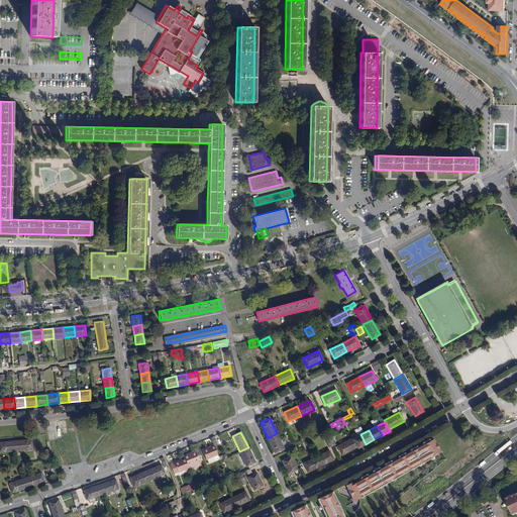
[(284,448),(277,433),(268,438),(275,453),(284,448)]
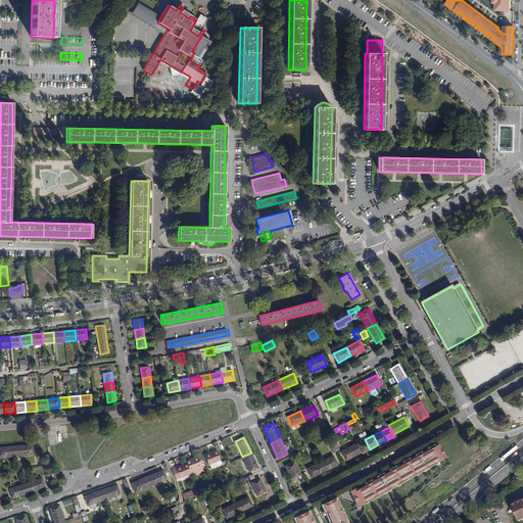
[(362,441),(357,444),(361,453),(362,454),(370,449),(365,439),(362,441)]
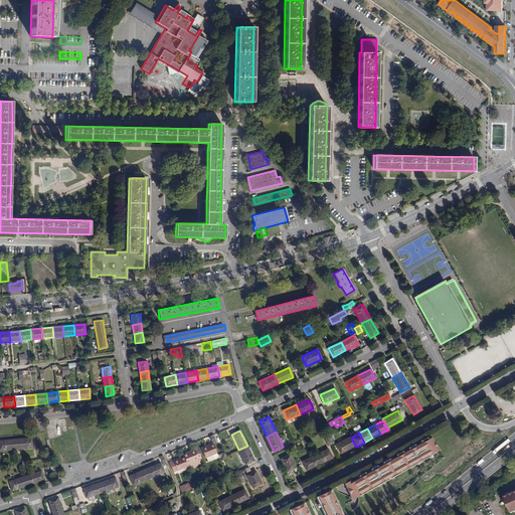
[(355,446),(351,438),(350,437),(336,445),(341,454),(355,446)]
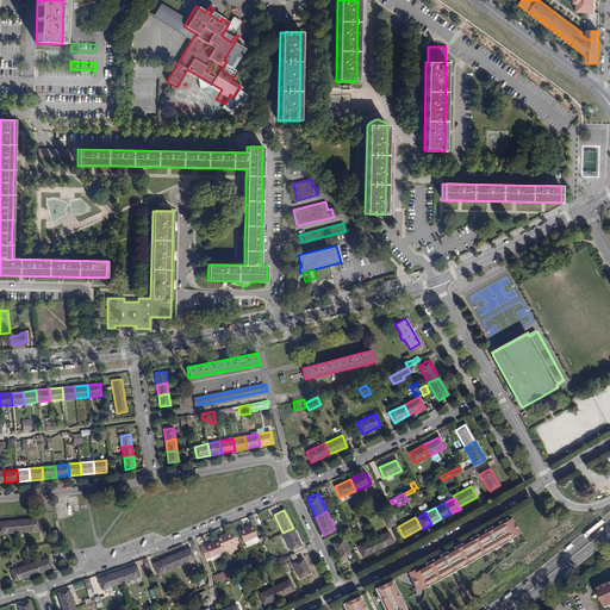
[(408,572),(417,591),(521,533),(511,517),(506,521),(505,518),(497,523),(498,524),(492,528),(491,527),(483,530),(484,533),(478,536),(477,535),(468,539),(470,541),(462,545),(461,542),(454,547),(455,549),(448,553),(447,551),(439,555),(440,558),(434,561),(433,559),(424,564),(425,566),(416,571),(415,568),(408,572)]
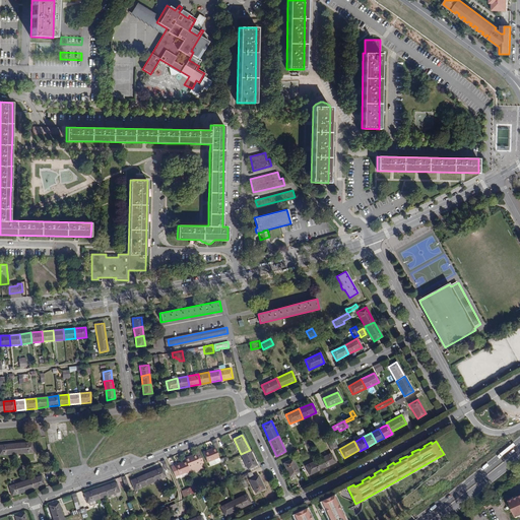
[(15,444),(15,454),(33,452),(31,442),(15,444)]
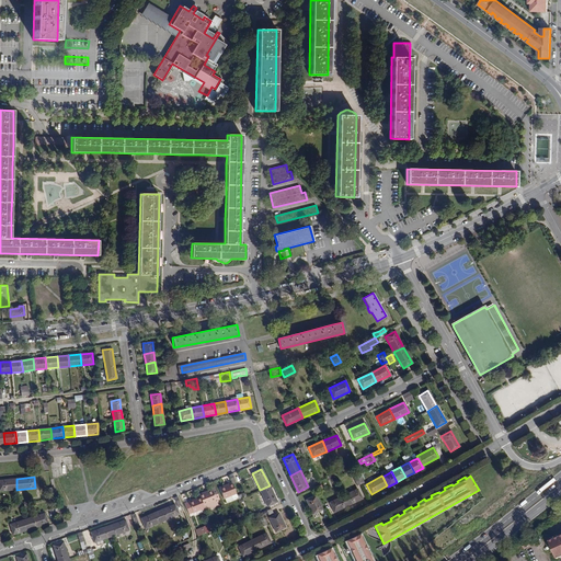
[(0,490),(16,490),(16,479),(0,479),(0,490)]
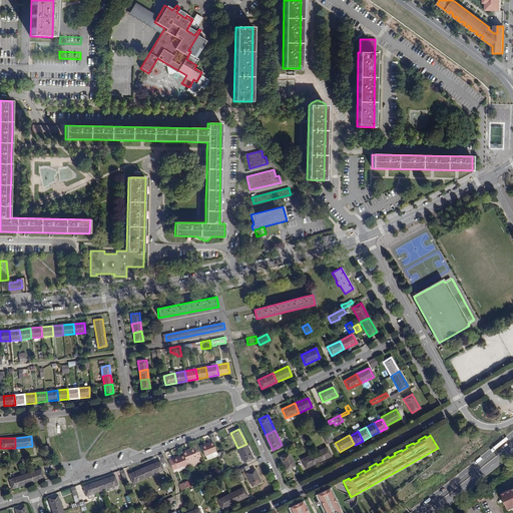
[(216,451),(212,442),(212,441),(200,446),(204,456),(216,451)]
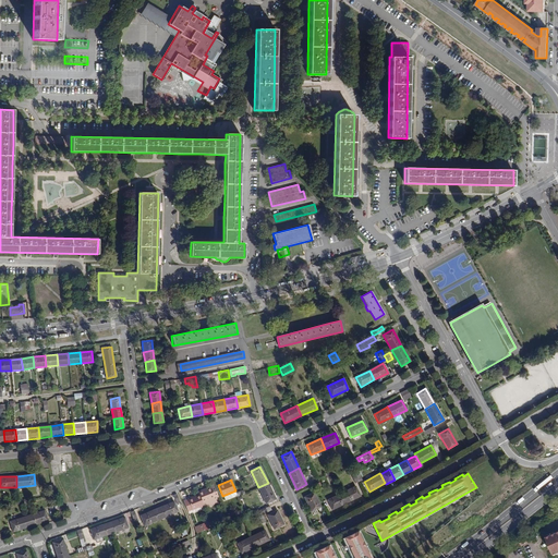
[(276,499),(268,483),(258,487),(266,504),(276,499)]
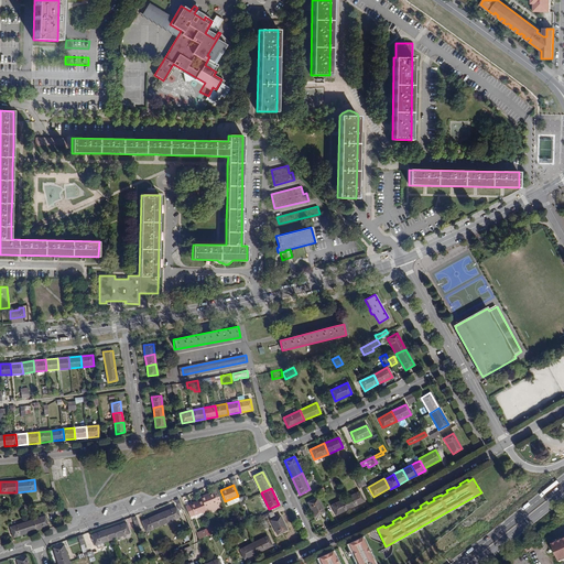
[(201,499),(204,508),(217,502),(213,491),(199,497),(201,499)]
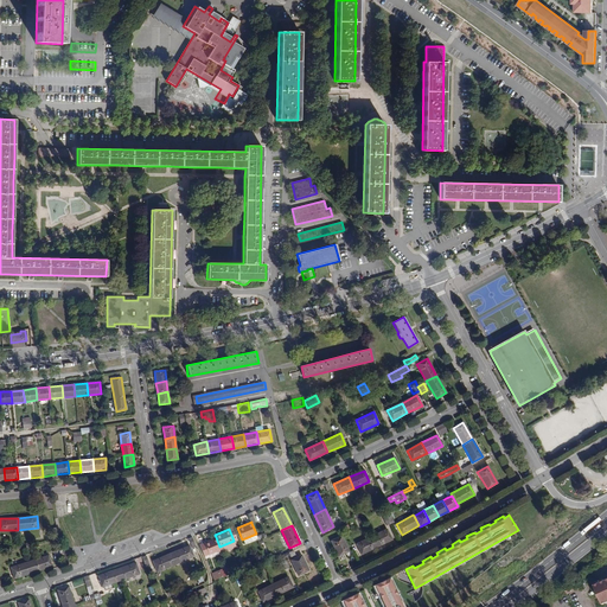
[(387,529),(371,536),(377,547),(391,540),(387,529)]
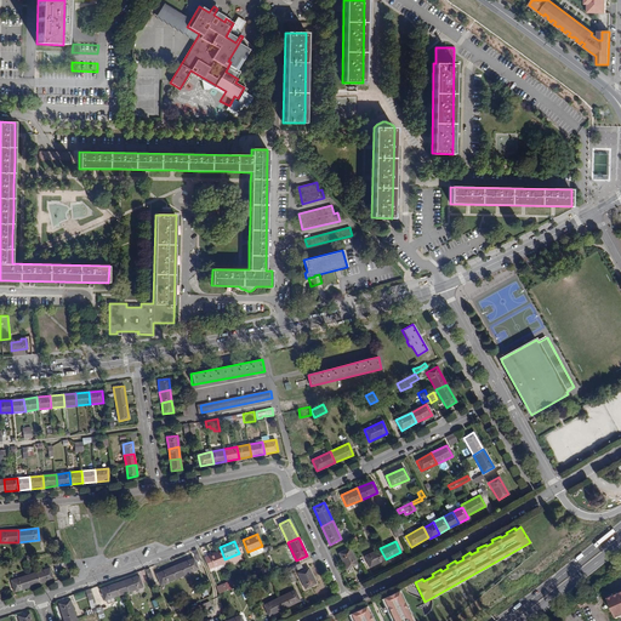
[(346,569),(357,564),(349,548),(339,553),(346,569)]
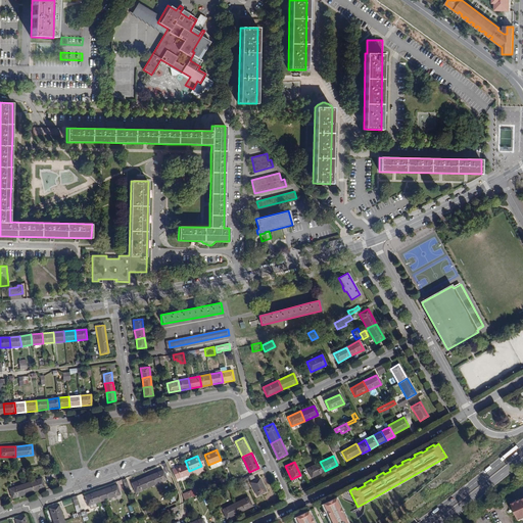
[(312,478),(325,471),(320,462),(307,469),(312,478)]
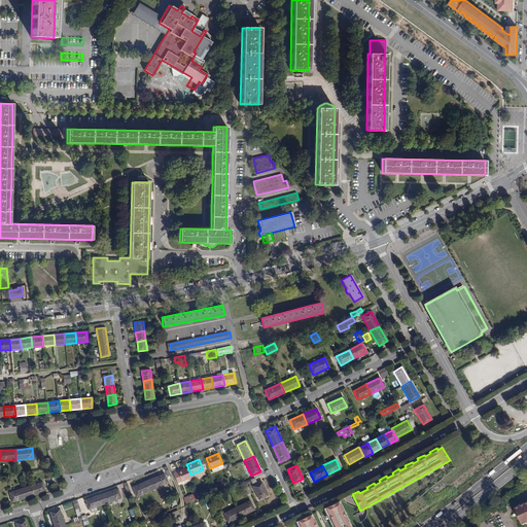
[(177,471),(181,482),(191,478),(190,475),(187,466),(177,471)]
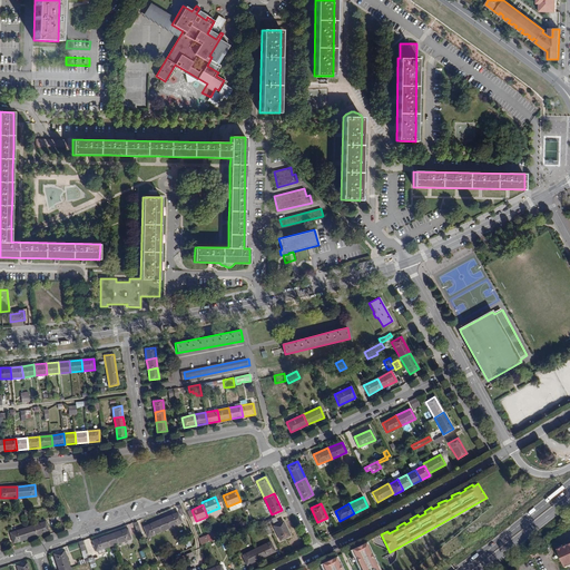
[(177,512),(160,520),(165,530),(182,522),(177,512)]
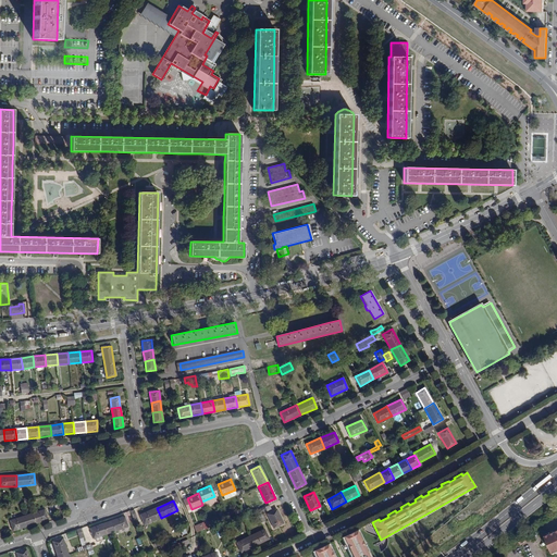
[(144,524),(161,518),(157,508),(139,515),(144,524)]
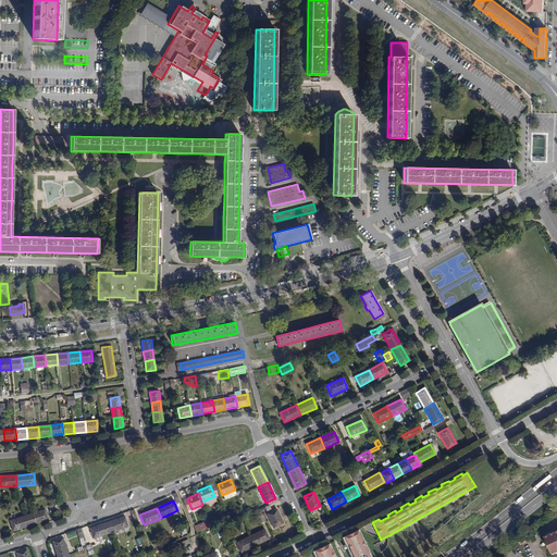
[(27,515),(31,525),(47,519),(44,509),(27,515)]
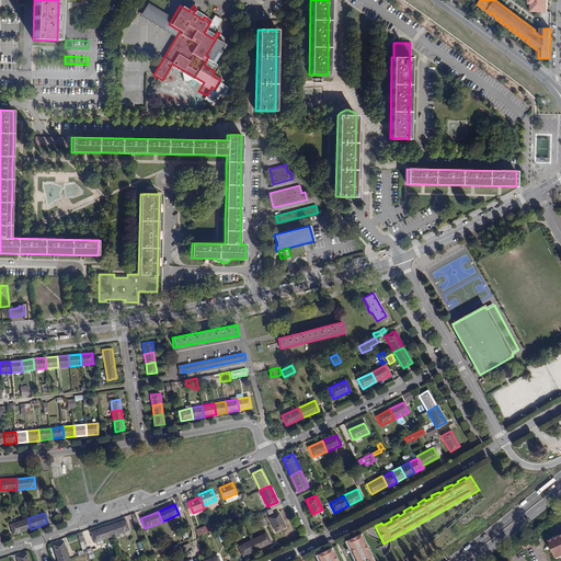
[(267,517),(274,531),(284,527),(278,513),(267,517)]
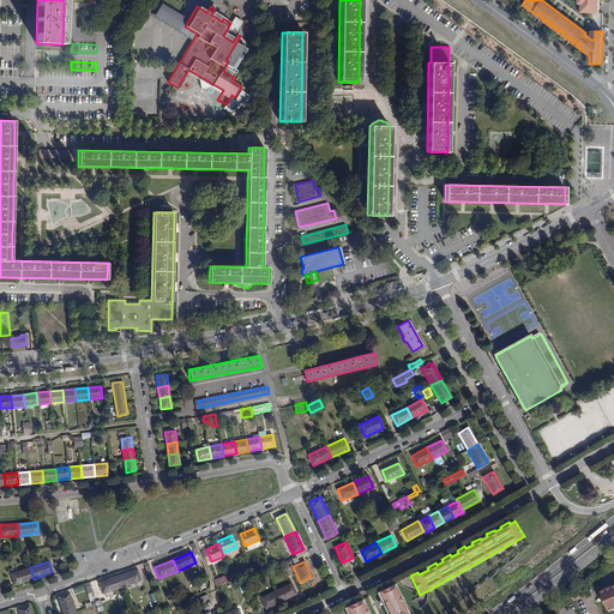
[(14,585),(34,579),(30,567),(11,573),(14,585)]
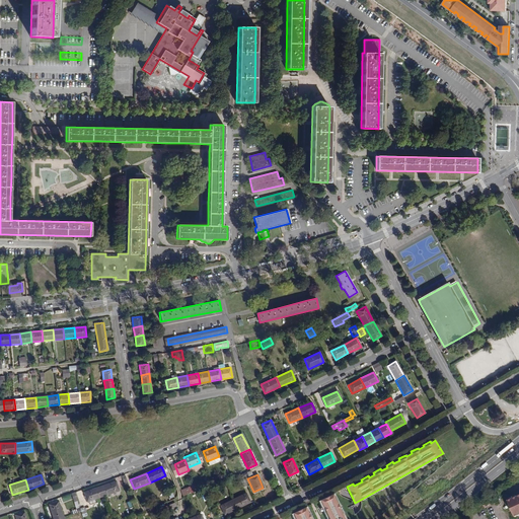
[(116,480),(99,487),(103,496),(119,491),(116,480)]
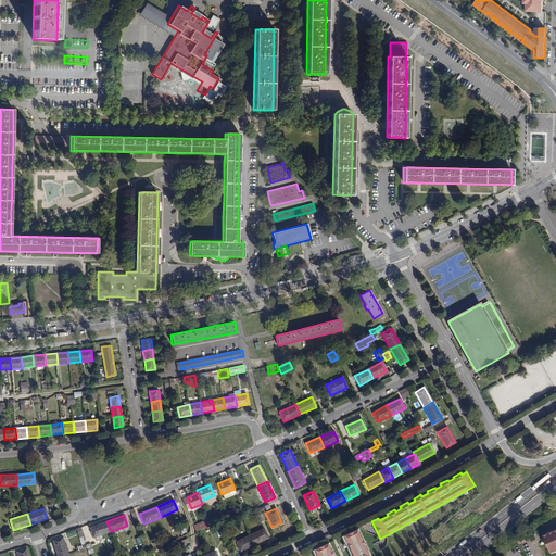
[(111,531),(106,521),(90,527),(93,538),(111,531)]
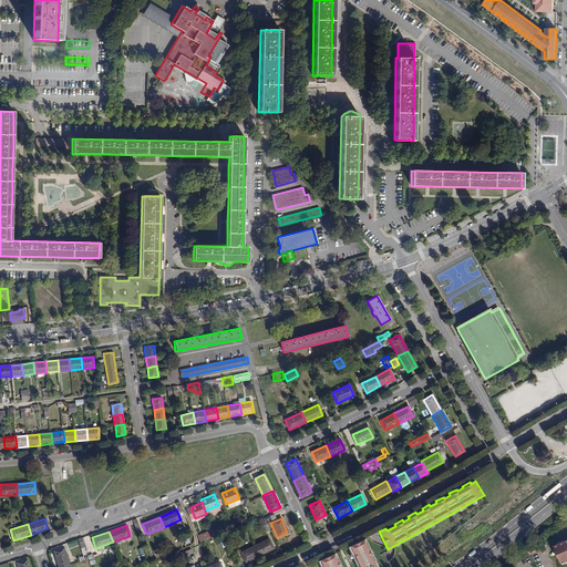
[(255,545),(259,556),(274,548),(268,538),(255,545)]
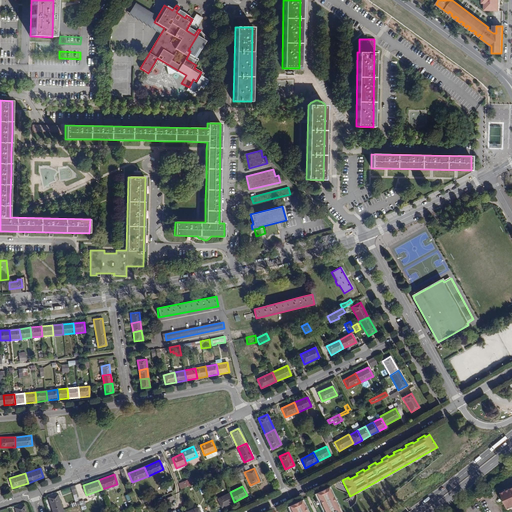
[(213,497),(209,487),(204,488),(209,499),(213,497)]
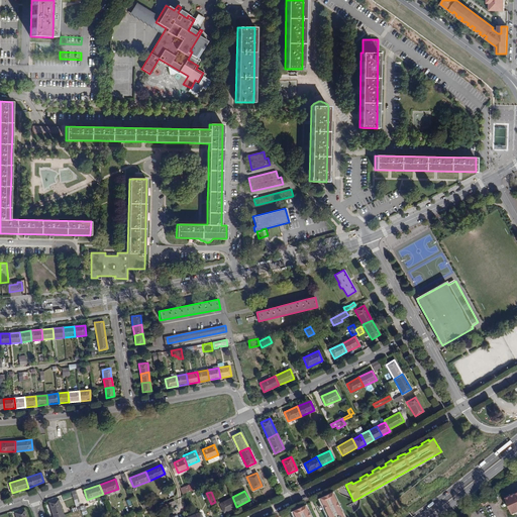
[(341,516),(330,493),(316,499),(324,516),(341,516)]
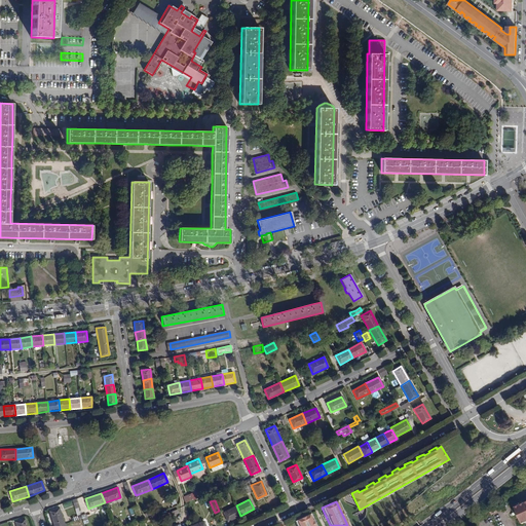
[(525,502),(515,508),(522,524),(525,521),(525,502)]
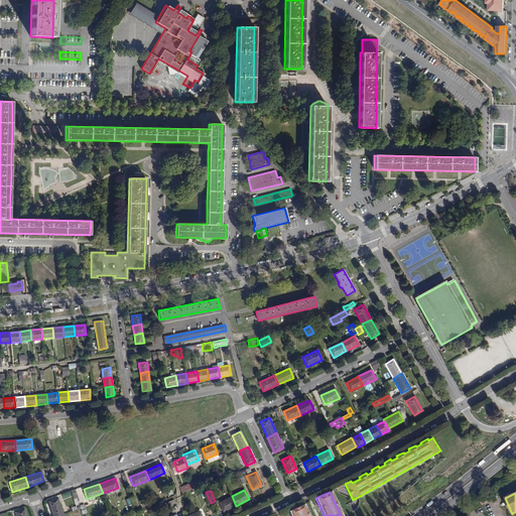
[(485,495),(480,499),(482,504),(488,501),(485,495)]
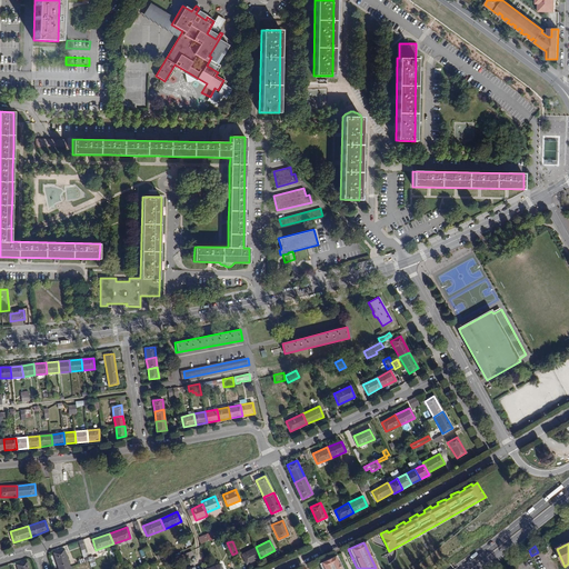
[(260,558),(256,547),(241,555),(247,565),(260,558)]
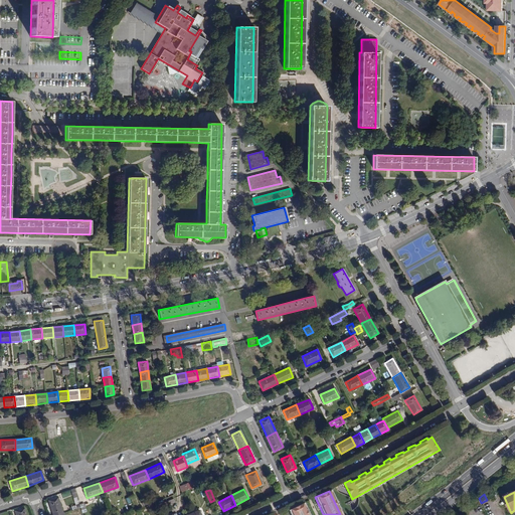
[(125,498),(128,507),(133,505),(130,496),(125,498)]
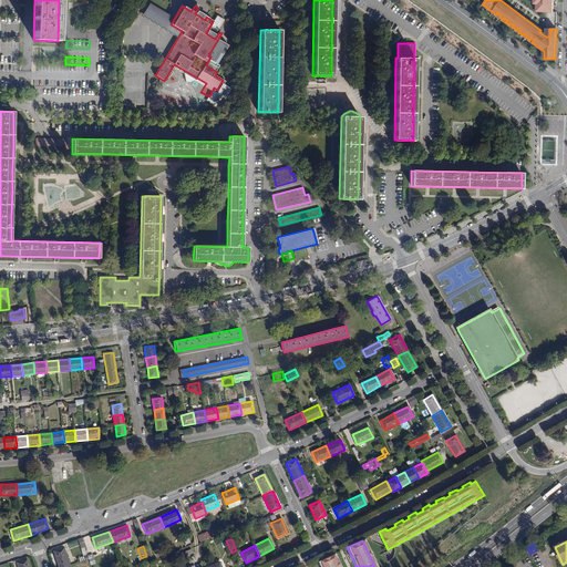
[(53,550),(58,566),(63,566),(70,565),(63,547),(53,550)]
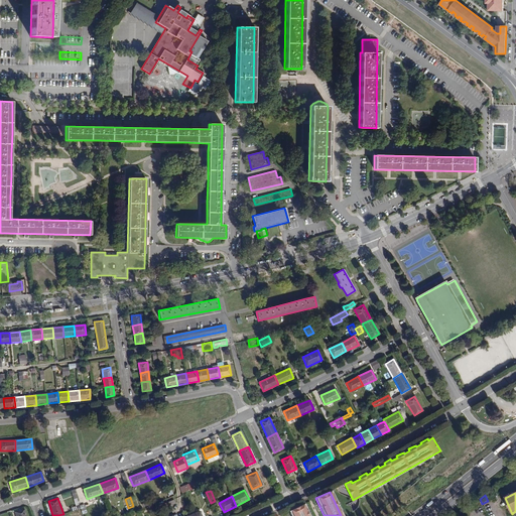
[(199,502),(192,504),(196,510),(202,507),(199,502)]
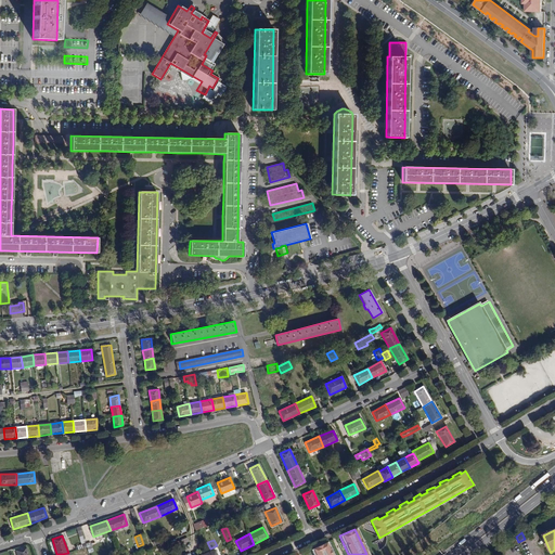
[(334,554),(327,542),(311,550),(313,554),(334,554)]
